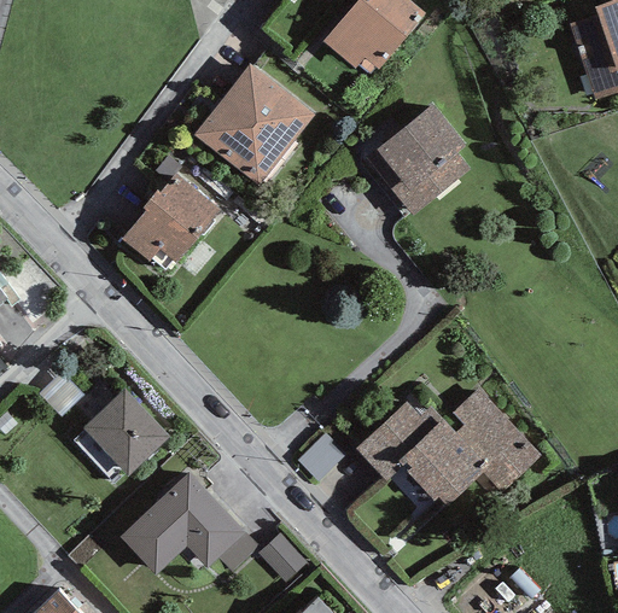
[(419,11),(404,0),(356,0),(327,40),(372,74),(419,11)]
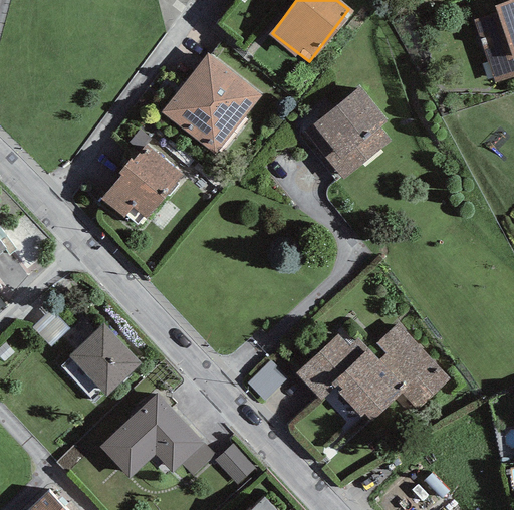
[(501,18),(482,25),(503,84),(513,80),(513,7),(499,13),(501,18)]
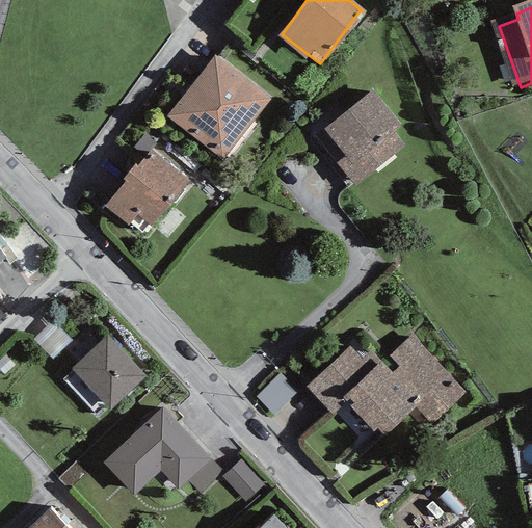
[(267,98),(213,56),(166,116),(219,159),(267,98)]
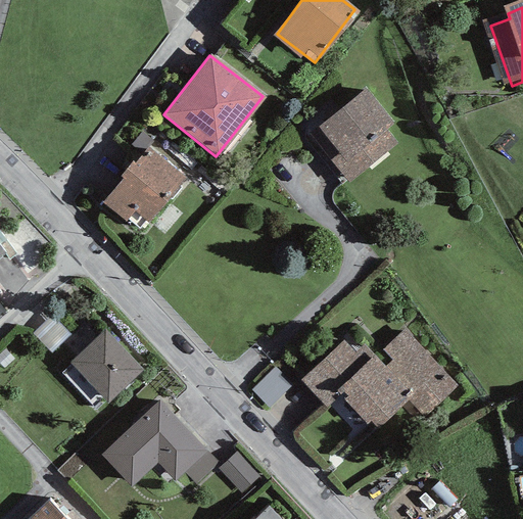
[(393,124),(365,89),(310,134),(349,183),(396,145),(385,130),(393,124)]
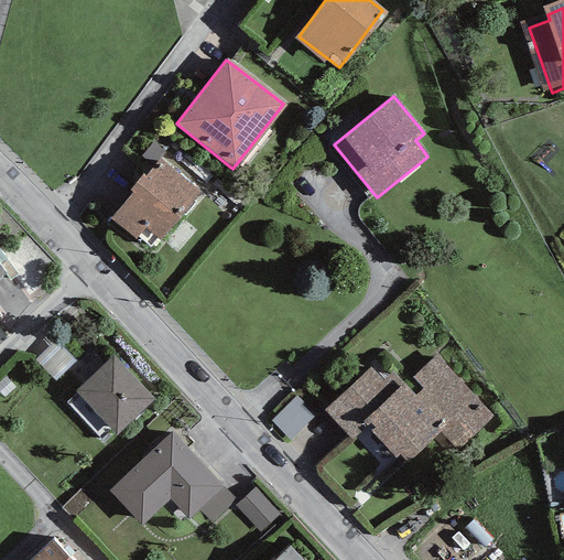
[(201,191),(162,158),(110,217),(150,250),(201,191)]
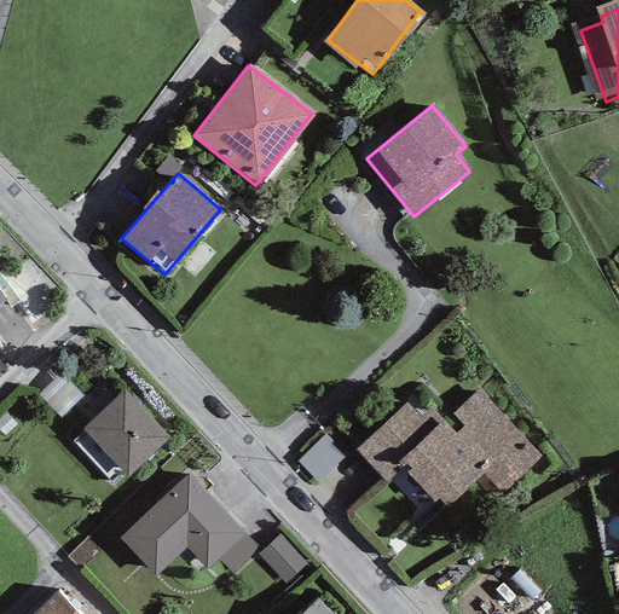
[(0,306),(15,295),(0,276),(0,306)]
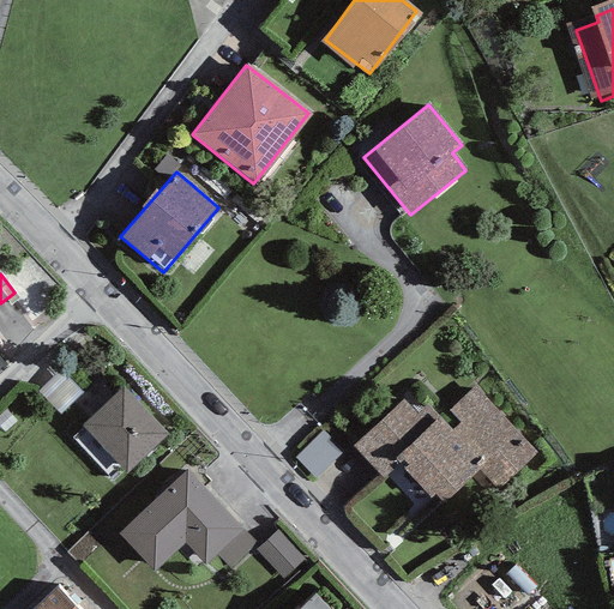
[(122,387),(84,423),(128,471),(168,435),(122,387)]
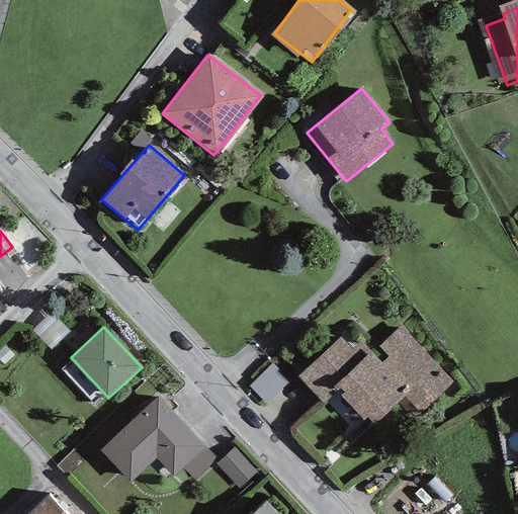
[(340,336),(296,375),(323,403),(340,387),(343,391),(339,394),(363,419),(367,416),(374,423),(400,399),(406,406),(409,404),(420,415),(452,384),(400,329),(380,347),(390,356),(382,363),(359,339),(351,347),(340,336)]
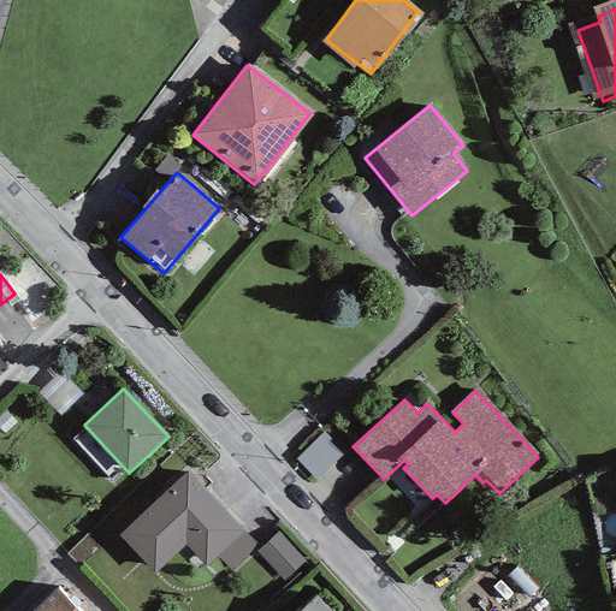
[(327,439),(301,470),(324,490),(350,460),(327,439)]
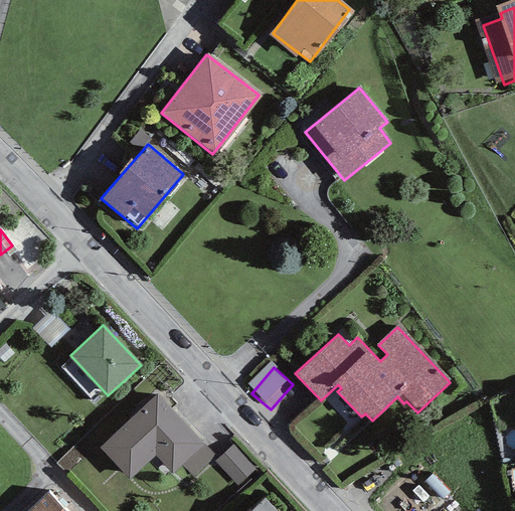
[(220,456),(155,391),(99,448),(135,484),(161,457),(179,475),(184,469),(196,481),(220,456)]
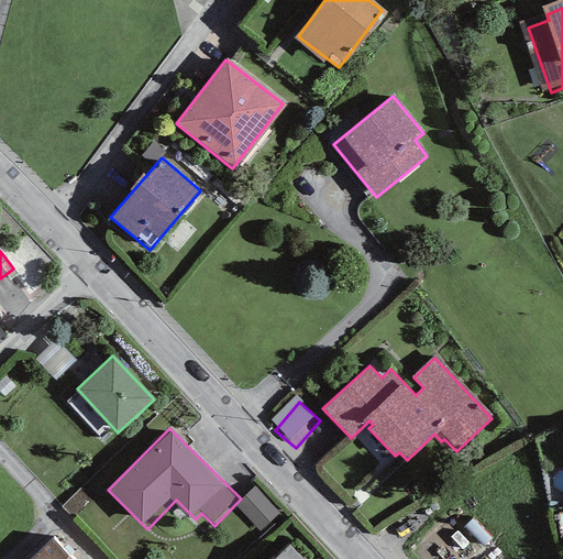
[(258,494),(242,511),(266,537),(283,521),(258,494)]
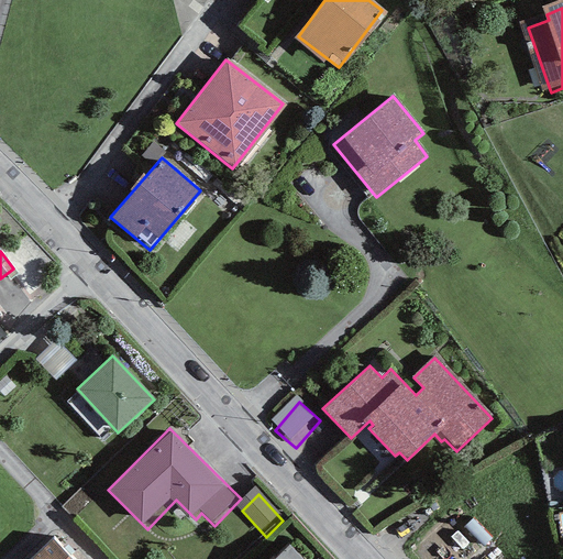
[(483,550),(451,515),(409,554),(414,558),(462,558),(466,555),(470,558),(474,558),(483,550)]
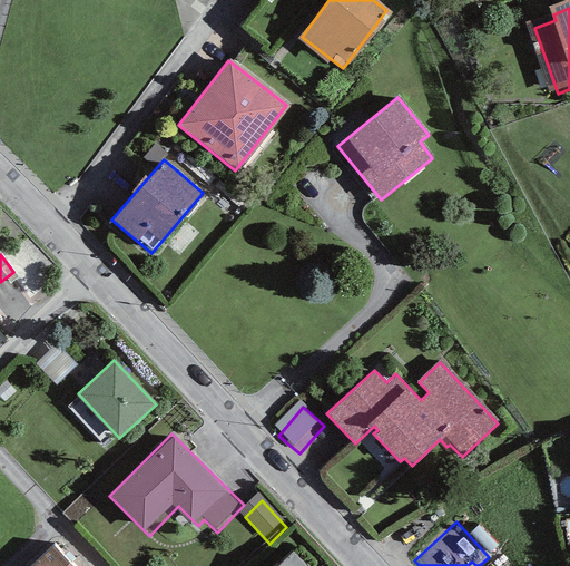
[(71,565),(50,546),(30,565),(71,565)]
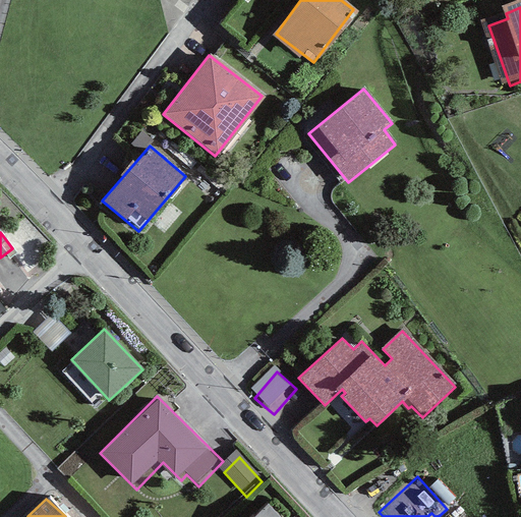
[(279,516),(267,503),(250,516),(279,516)]
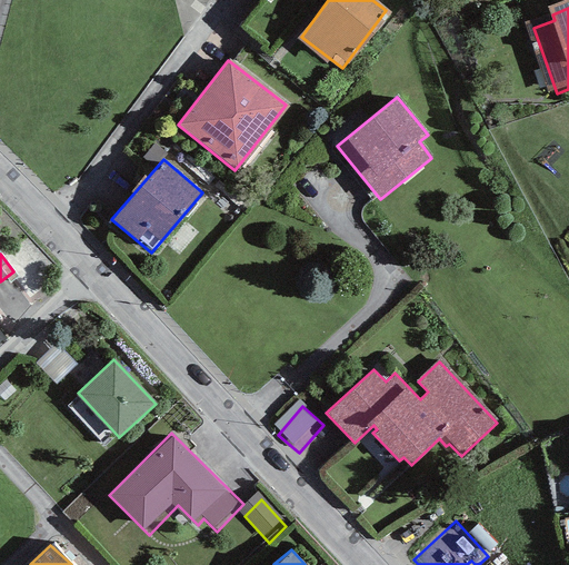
All buildings are outlined.
